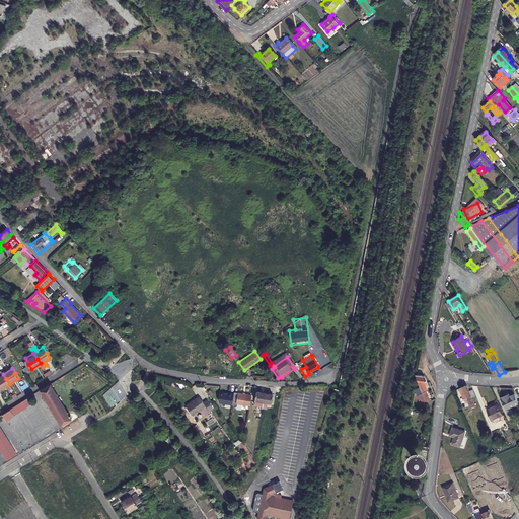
[(428,384),(425,376),(420,375),(415,374),(418,381),(420,386),(423,393),(425,398),(429,396),(427,391),(429,390),(426,384),(428,384)]
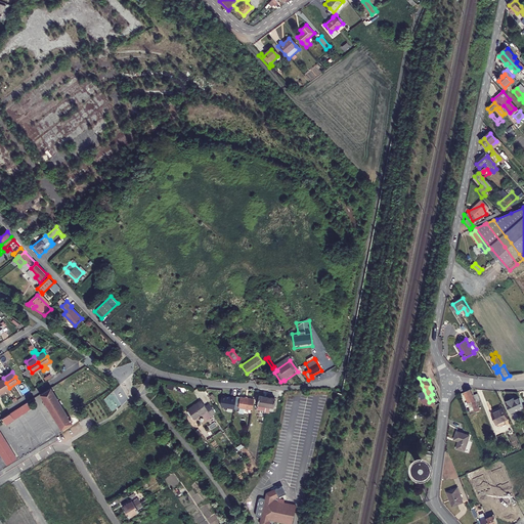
[(6,383),(0,386),(0,393),(0,394),(7,390),(7,391),(8,394),(12,392),(9,388),(6,383)]
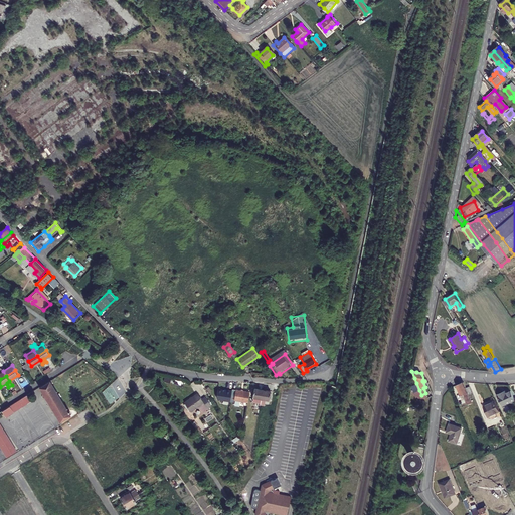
[(61,421),(71,414),(50,381),(39,388),(61,421)]
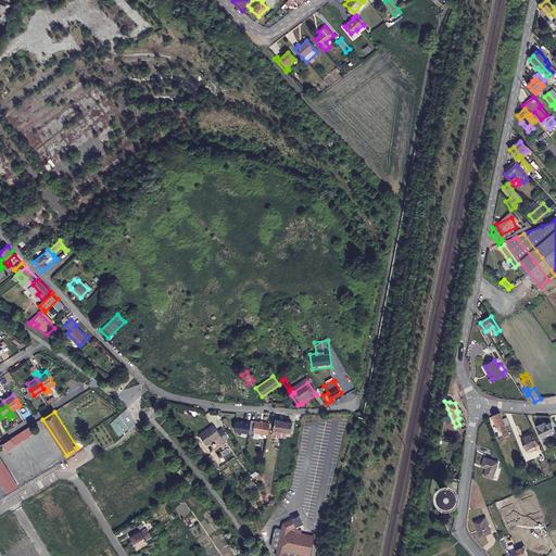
[(446,424),(453,421),(450,414),(443,416),(446,424)]
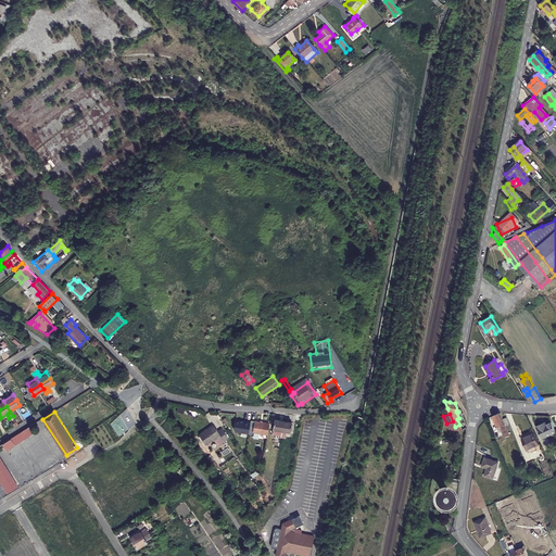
[(506,427),(504,419),(502,414),(501,414),(493,416),(497,427),(501,426),(506,437),(509,436),(506,427)]
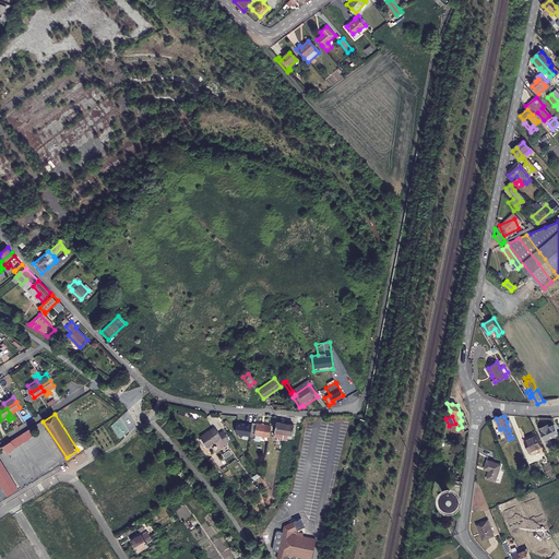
[(251,435),(252,423),(245,421),(245,423),(237,421),(236,431),(237,432),(251,435)]
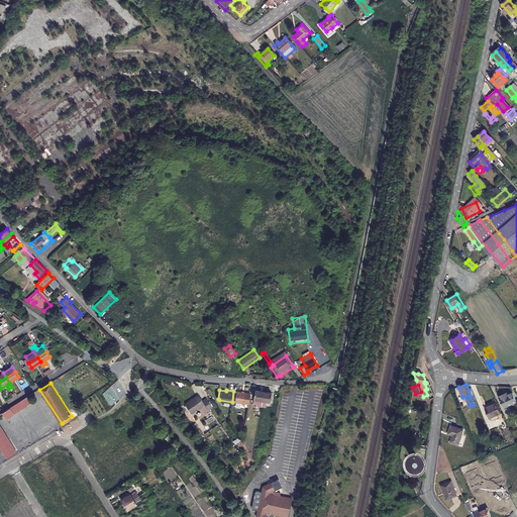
[(264,404),(265,400),(266,394),(266,391),(259,390),(256,398),(257,399),(256,403),(264,404)]
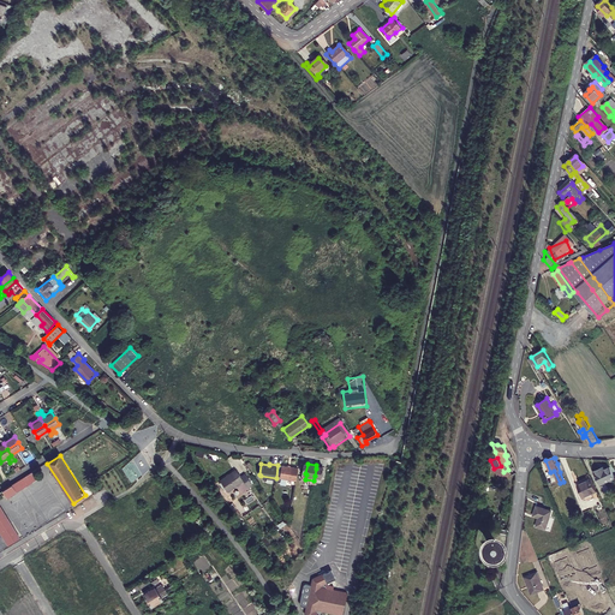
[(298,479),(300,467),(284,465),(281,477),(298,479)]
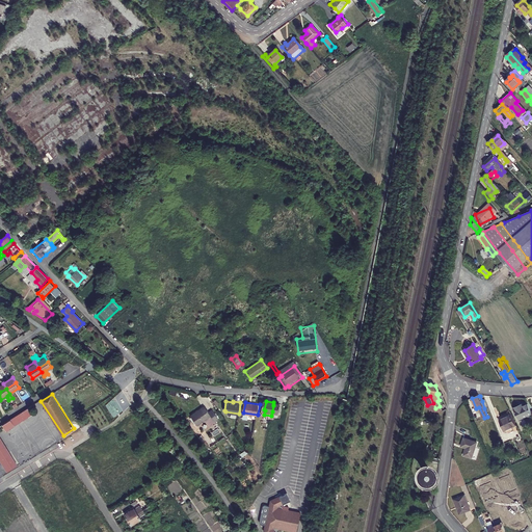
[(273,405),(272,411),(280,413),(282,404),(273,402),(273,405)]
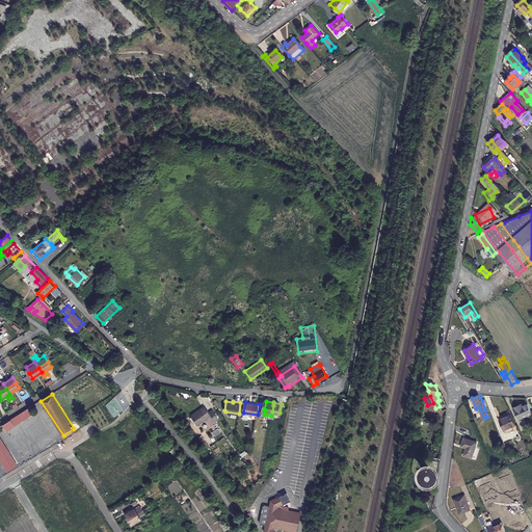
[(522,407),(521,405),(514,408),(520,420),(531,414),(531,411),(528,404),(524,406),(522,407)]
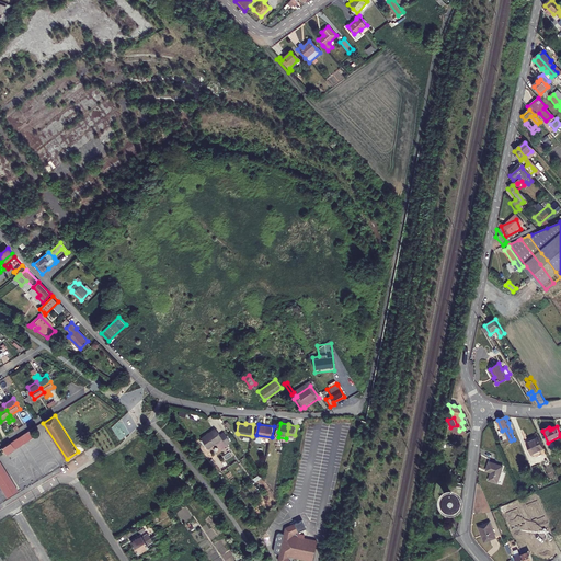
[(219,434),(215,427),(199,437),(207,447),(221,437),(226,444),(230,441),(224,431),(219,434)]
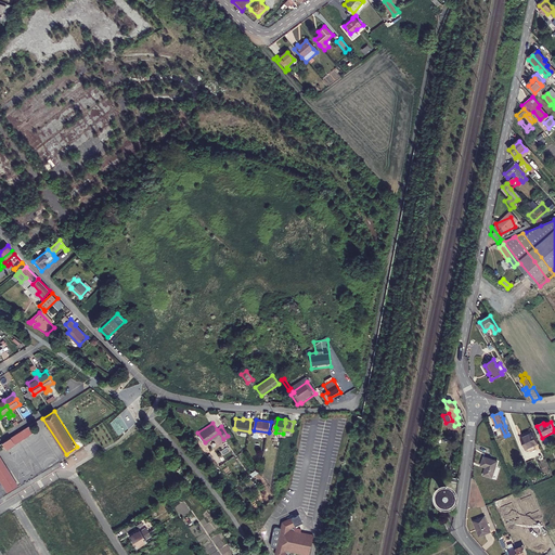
[(30,426),(21,431),(25,438),(35,433),(30,426)]
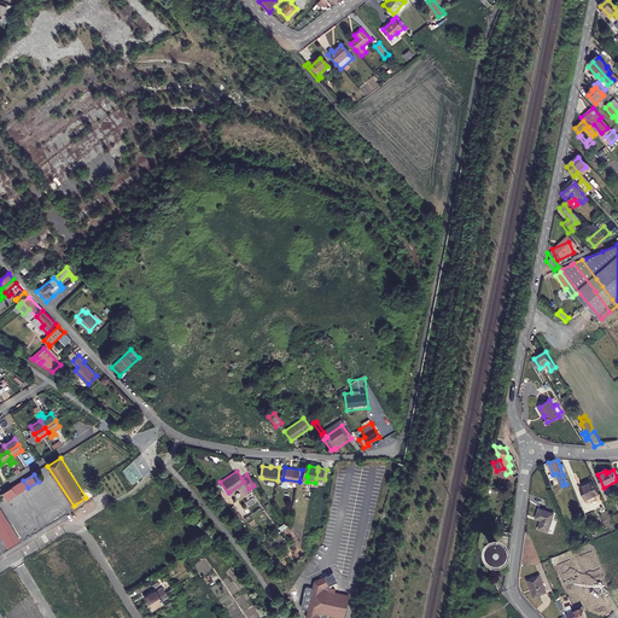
[(23,481),(3,494),(7,501),(28,488),(23,481)]
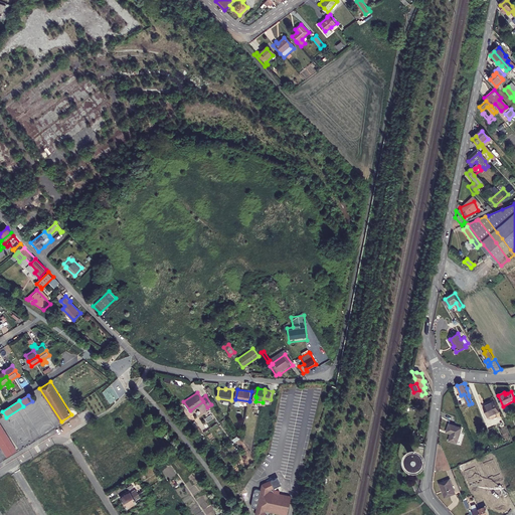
[(489,416),(500,412),(495,401),(485,406),(489,416)]
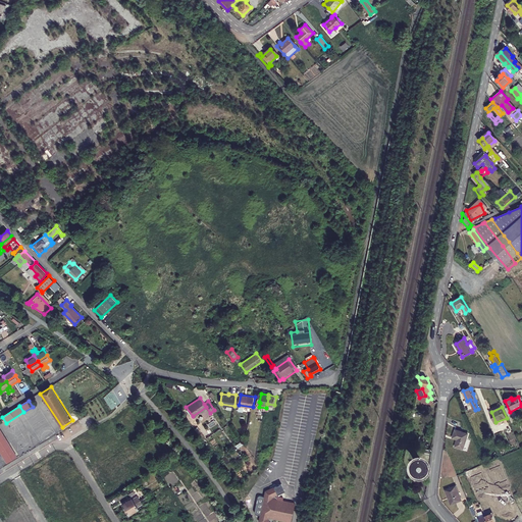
[(456,448),(464,450),(469,434),(457,430),(454,438),(459,439),(456,448)]
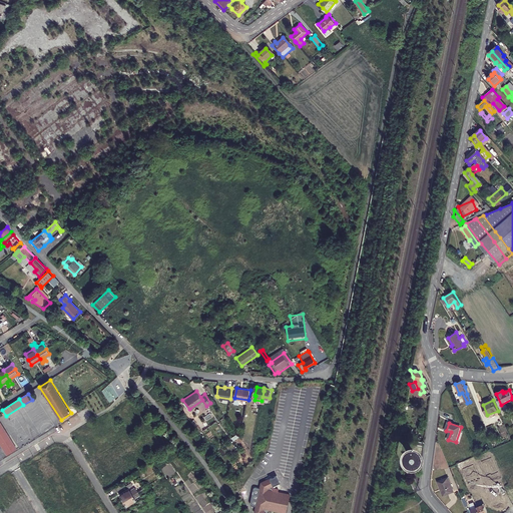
[(17,449),(5,430),(0,433),(0,443),(7,455),(17,449)]
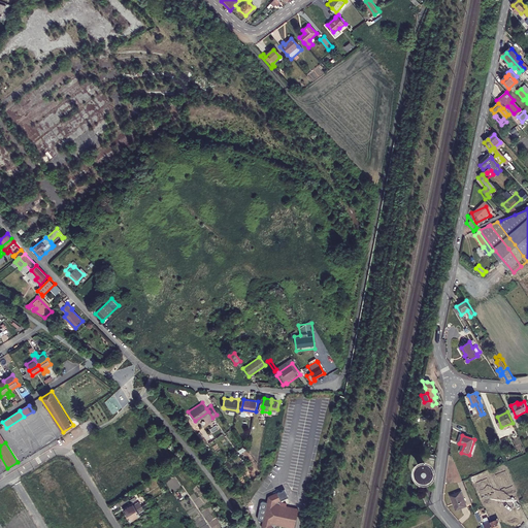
[(428,476),(429,476),(430,475),(431,474),(432,473),(433,472),(433,471),(434,470),(434,469),(434,467),(434,466),(434,465),(434,464),(434,463),(433,462),(433,461),(432,460),(432,459),(431,458),(430,457),(429,457),(428,456),(427,456),(426,455),(425,455),(424,455),(423,455),(421,455),(420,455),(419,456),(418,456),(417,457),(416,457),(415,458),(415,459),(414,460),(413,461),(413,462),(411,463),(411,464),(411,465),(411,466),(411,467),(411,468),(411,469),(413,470),(413,471),(414,472),(414,473),(415,474),(416,475),(417,475),(418,476),(419,476),(420,477),(421,477),(422,477),(423,477),(424,477),(425,477),(427,477),(428,476)]
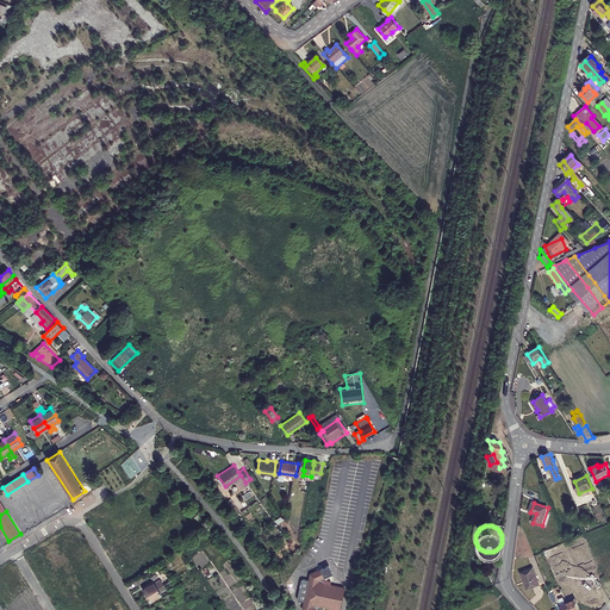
[(118,553),(126,548),(122,540),(113,543),(118,553)]
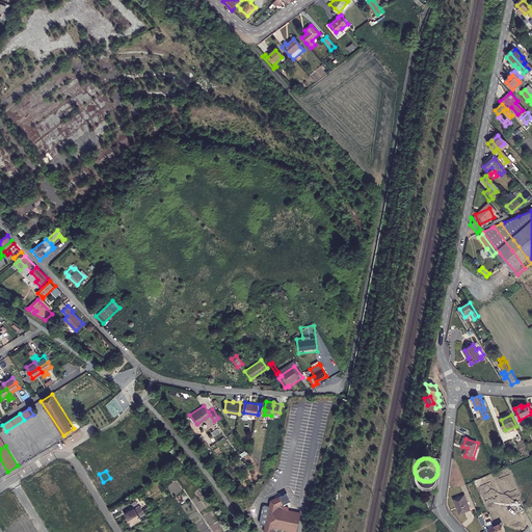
[(5,501),(12,513),(23,507),(15,495),(5,501)]
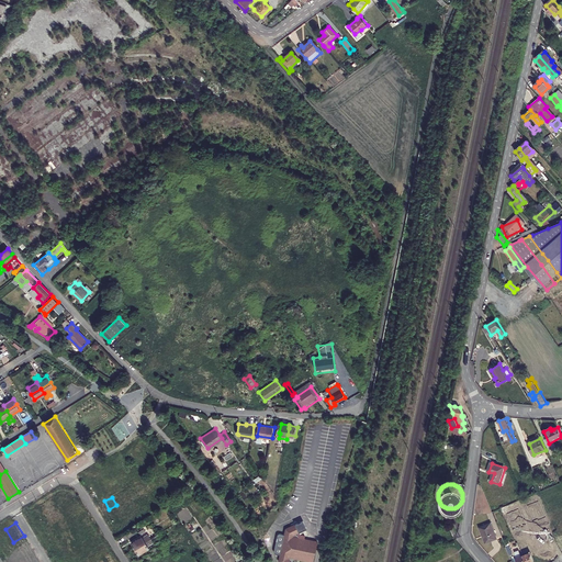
[(285,527),(278,558),(281,561),(291,561),(292,561),(291,561),(293,557),(313,561),(317,540),(304,538),(304,535),(298,534),(298,531),(299,531),(294,524),(285,527)]
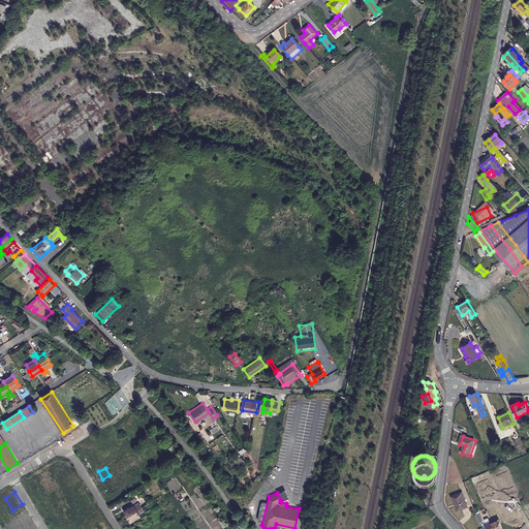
[(458,511),(468,507),(462,493),(452,497),(458,511)]
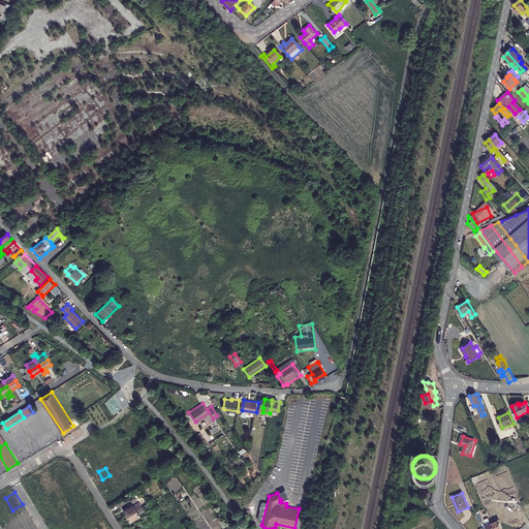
[(431,502),(431,501),(428,495),(423,497),(427,505),(431,502)]
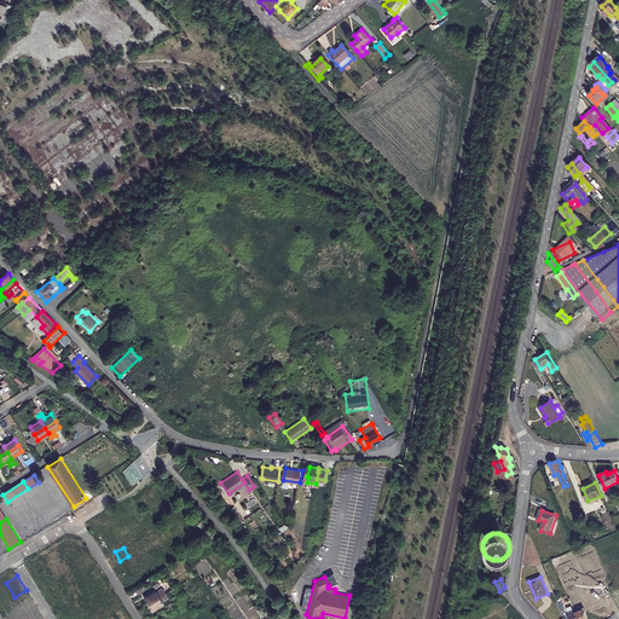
[(53,583),(46,588),(51,596),(58,591),(53,583)]
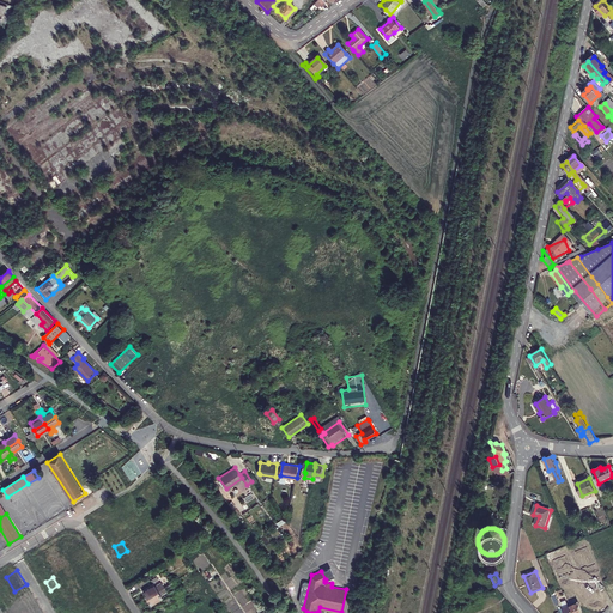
[(6,578),(0,582),(7,594),(13,590),(6,578)]
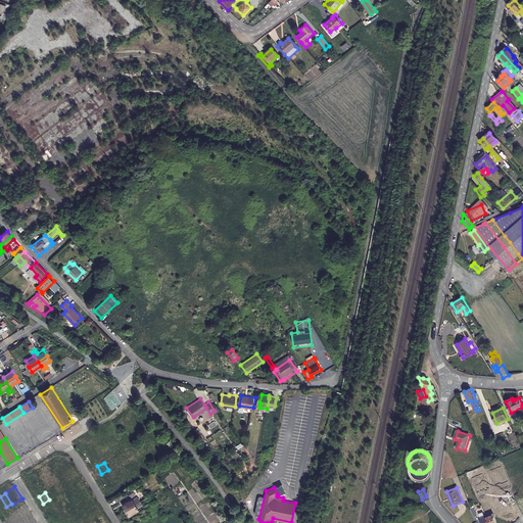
[(123,505),(126,511),(141,501),(139,497),(133,501),(132,500),(123,505)]
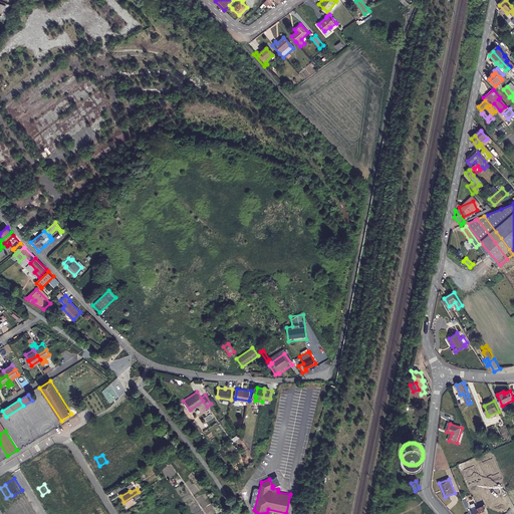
[(141,496),(139,492),(123,502),(126,507),(136,501),(135,499),(141,496)]
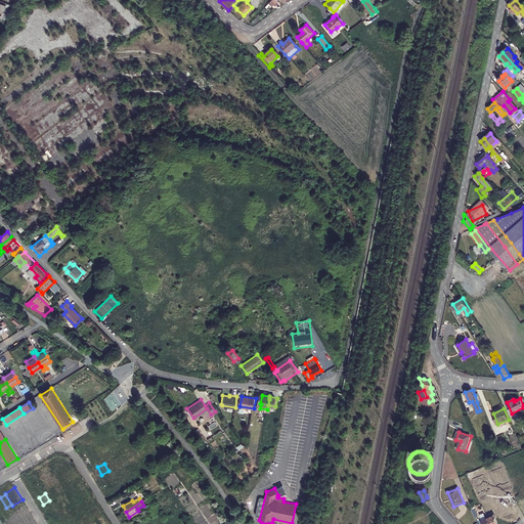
[(505,521),(512,518),(508,510),(507,506),(499,509),(501,512),(505,521)]
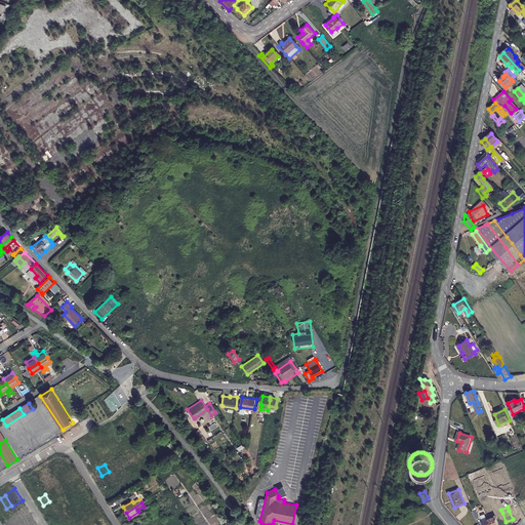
[(516,508),(509,511),(513,519),(519,517),(516,508)]
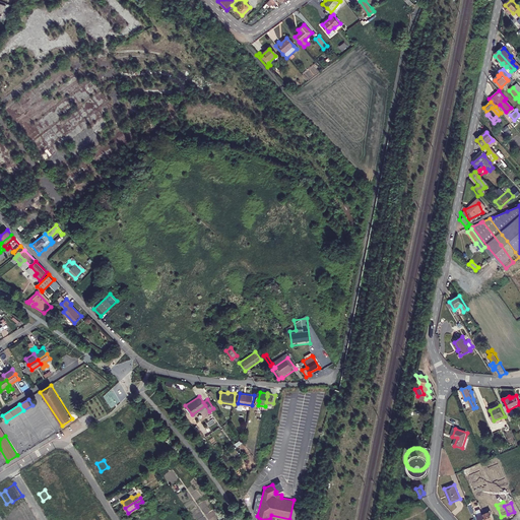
[(492,512),(495,519),(501,517),(498,508),(491,511),(492,512)]
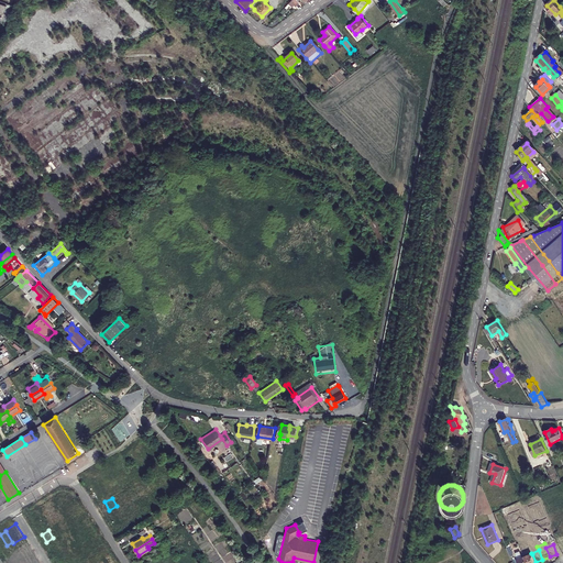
[(518,562),(526,562),(523,558),(521,551),(516,553),(518,562)]
